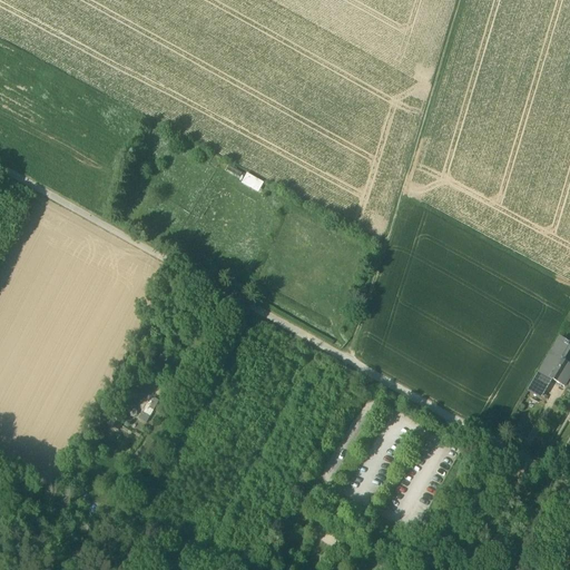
[(226,170),(241,178),(243,174),(228,166),(226,170)]
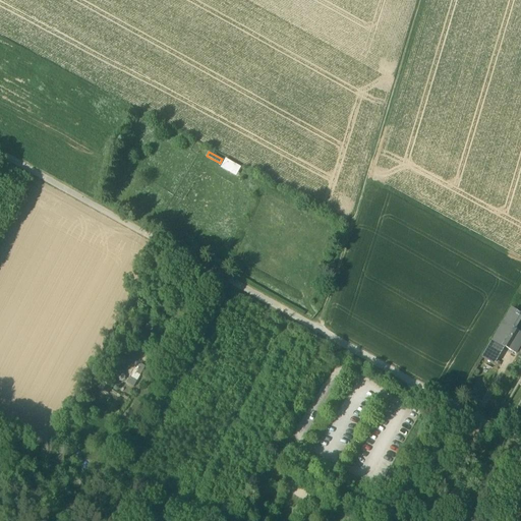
[(241,168),(225,159),(221,168),(236,176),(241,168)]
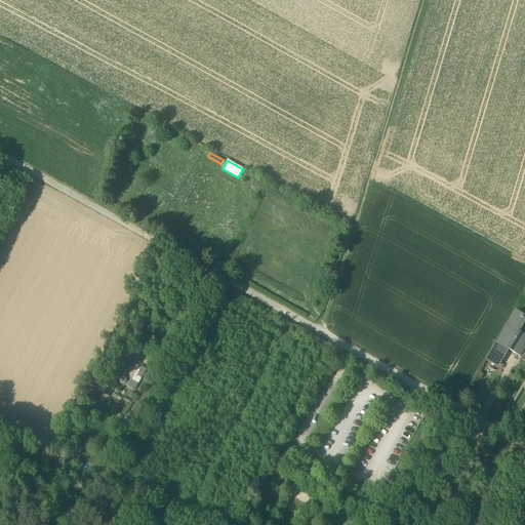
[(524,321),(524,317),(515,311),(507,325),(512,329),(512,328),(518,332),(524,321)]
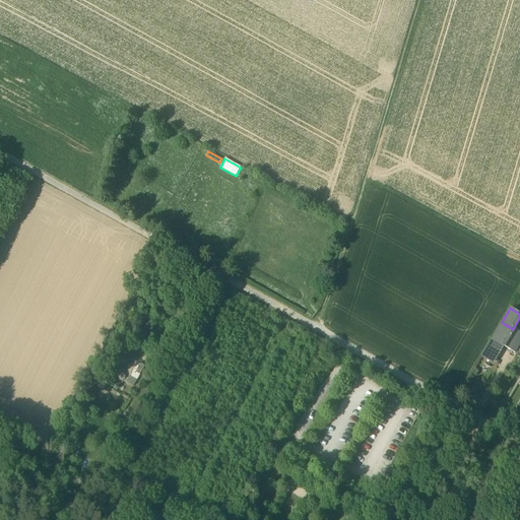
[(519,332),(513,329),(507,325),(507,326),(502,322),(481,356),(493,364),(503,346),(515,353),(519,344),(519,332)]
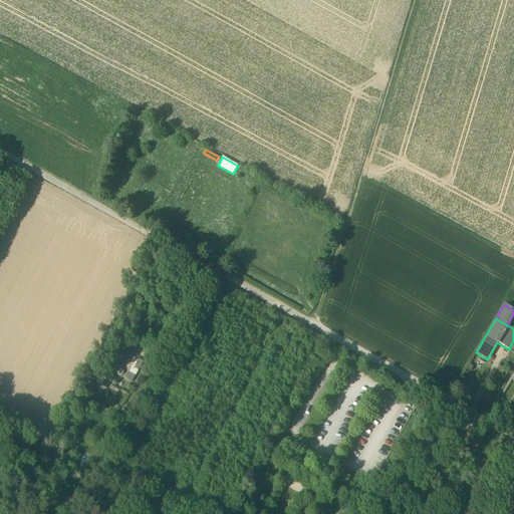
[(124,378),(133,382),(140,367),(132,363),(124,378)]
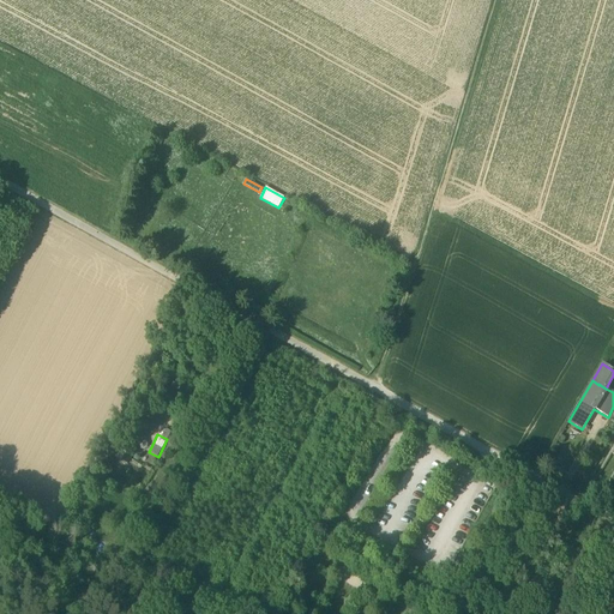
All buildings are outlined.
